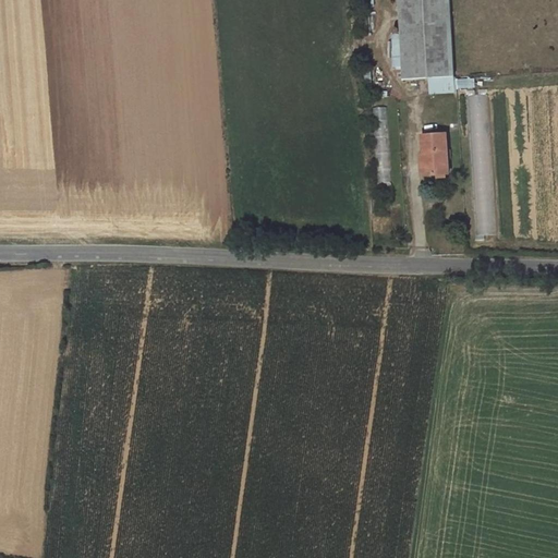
[(400,56),(402,81),(427,79),(452,77),(447,0),(397,0),(399,34),(400,56)]
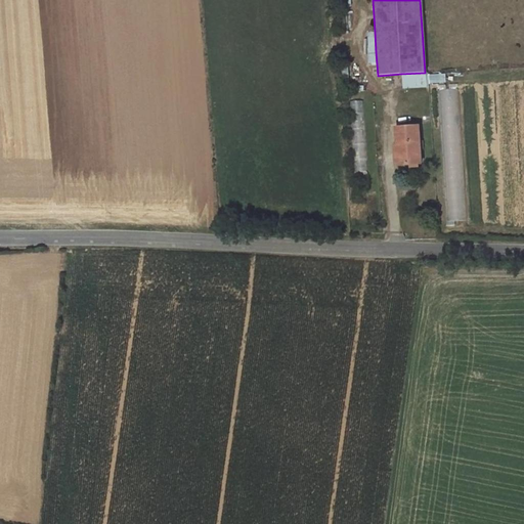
[(375,32),(367,32),(368,52),(376,52),(375,32)]
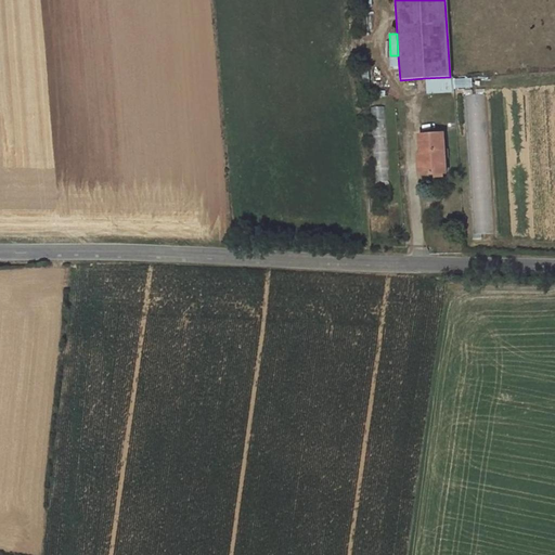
[(450,77),(425,78),(426,93),(450,92),(450,77)]
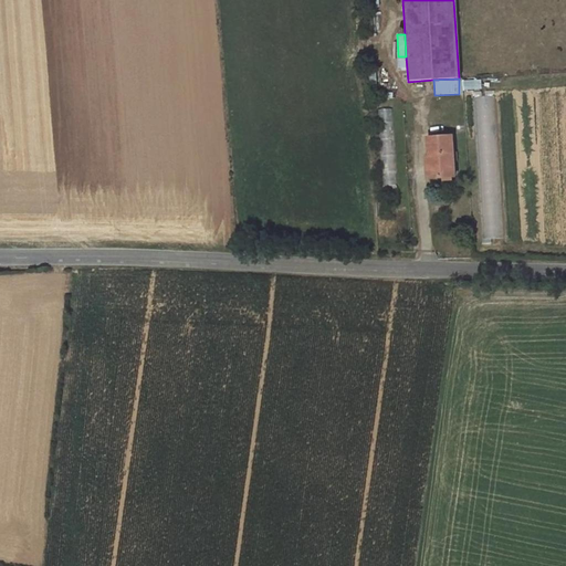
[(451,136),(427,138),(428,158),(430,158),(432,179),(453,177),(451,136)]
